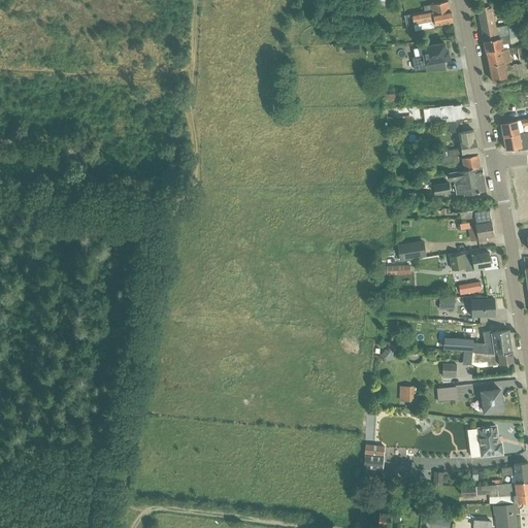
[(475,0),(477,8),(479,8),(482,25),(485,41),(509,36),(508,29),(507,25),(501,26),(495,27),(495,25),(495,23),(494,17),(493,12),(492,5),(490,0),(475,0)]
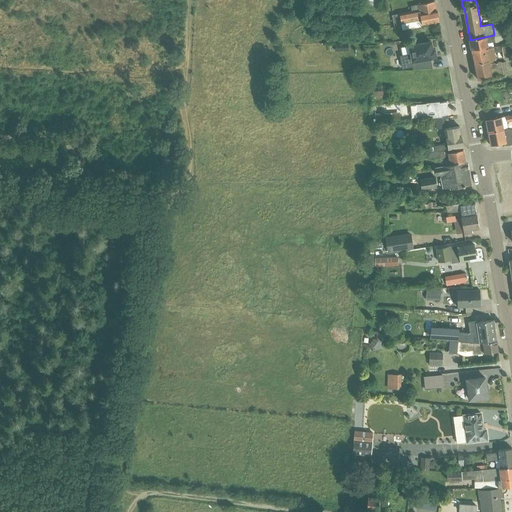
[(411,11),(392,15),(394,24),(395,28),(402,26),(403,30),(422,26),(422,25),(424,24),(439,22),(435,1),(410,6),(411,11)]
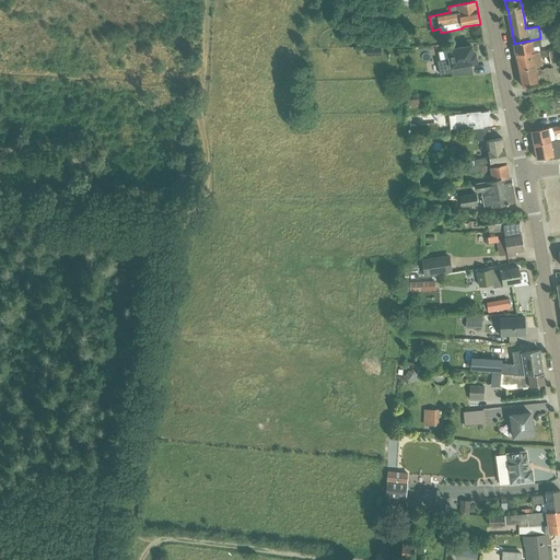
[(540,38),(514,44),(515,55),(533,51),(533,47),(541,46),(541,45),(540,41),(548,39),(551,38),(552,38),(549,24),(540,25),(538,26),(539,31),(540,38)]
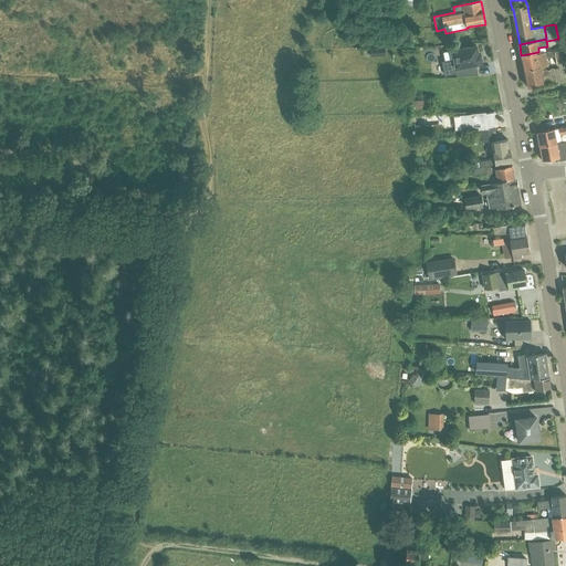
[(430,48),(421,45),(419,54),(429,56),(430,48)]
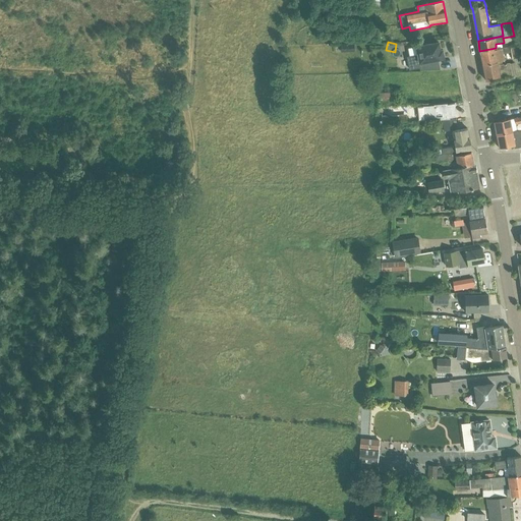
[(442,58),(444,57),(443,50),(441,51),(439,42),(430,44),(430,43),(425,44),(425,45),(416,47),(418,55),(408,57),(408,58),(410,68),(410,69),(420,67),(420,69),(440,69),(438,59),(442,58)]
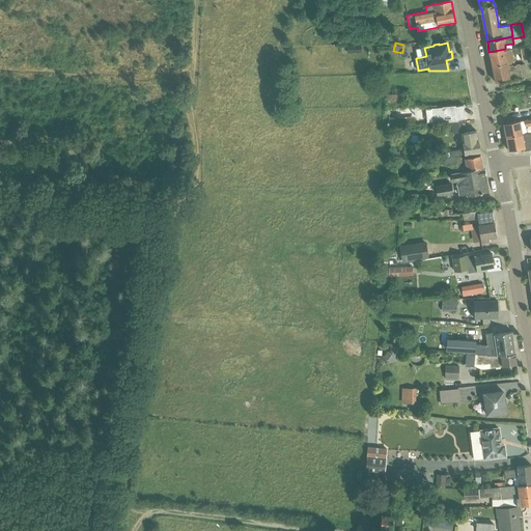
[(527,48),(520,49),(520,48),(490,54),(496,83),(523,78),(527,77),(524,64),(520,65),(520,64),(507,66),(507,63),(513,62),(512,55),(521,54),(523,61),(530,60),(530,45),(527,46),(527,48)]
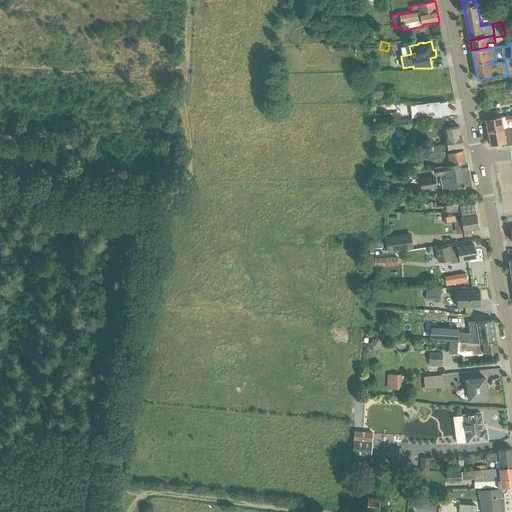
[(446,102),(439,103),(439,102),(427,103),(427,104),(417,105),(411,105),(412,118),(418,118),(441,117),(445,116),(444,110),(446,110),(446,102)]
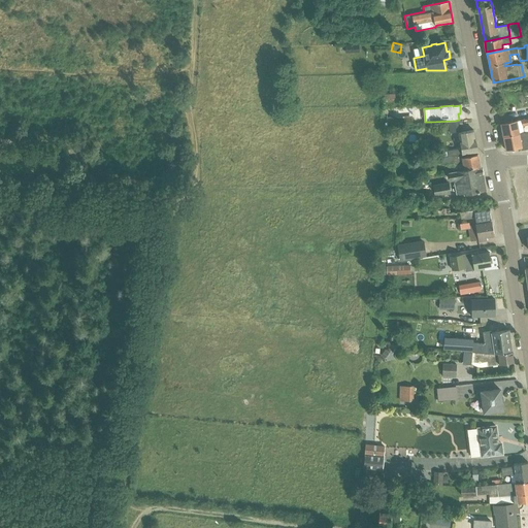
[(504,137),(524,133),(523,126),(527,125),(527,117),(527,118),(527,119),(522,121),(522,120),(502,124),(504,137)]
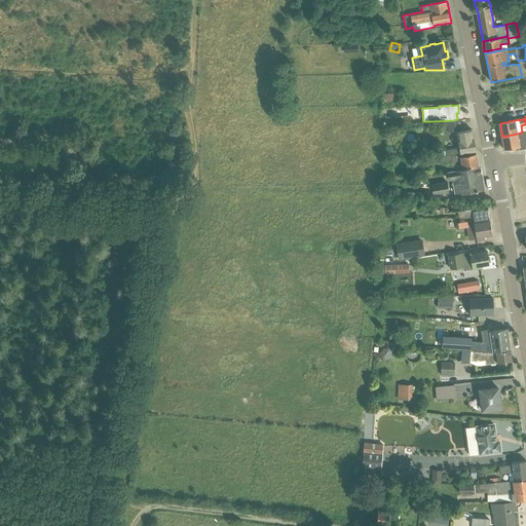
[(446,150),(447,155),(447,156),(459,154),(476,151),(473,130),(460,133),(457,119),(451,120),(453,134),(456,133),(459,148),(446,150)]
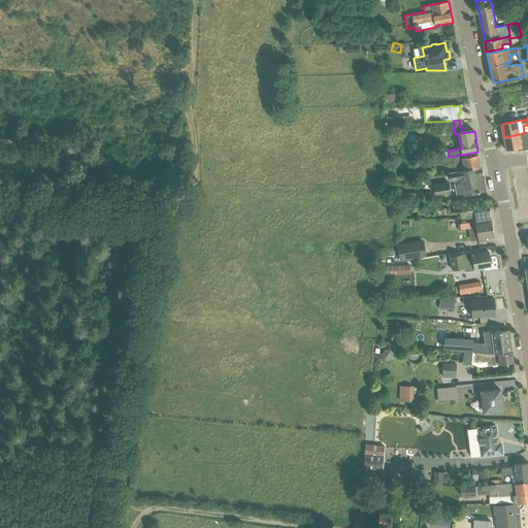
[(527,132),(524,133),(520,134),(504,137),(507,150),(522,146),(523,149),(527,147),(527,146),(527,132)]
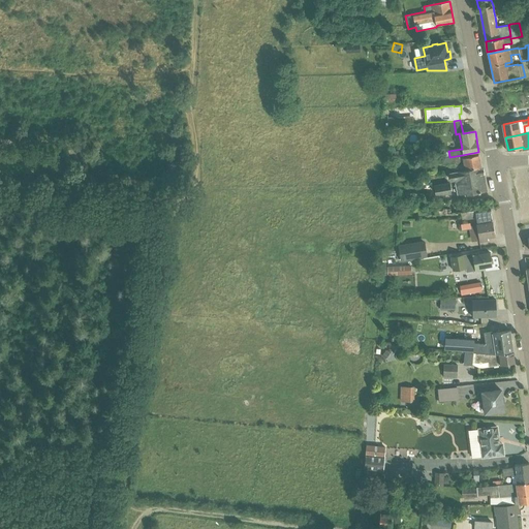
[(449,157),(442,158),(443,165),(455,163),(456,165),(457,172),(465,170),(481,167),(479,155),(463,158),(462,155),(449,157)]
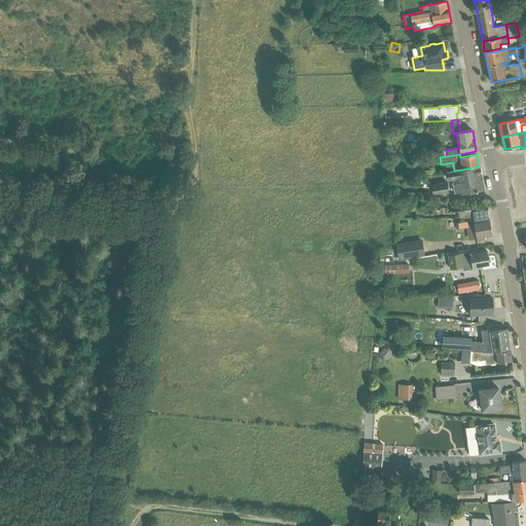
[(479,166),(462,170),(454,171),(447,172),(449,179),(453,178),(455,193),(462,192),(463,193),(484,190),(483,181),(481,181),(479,166)]
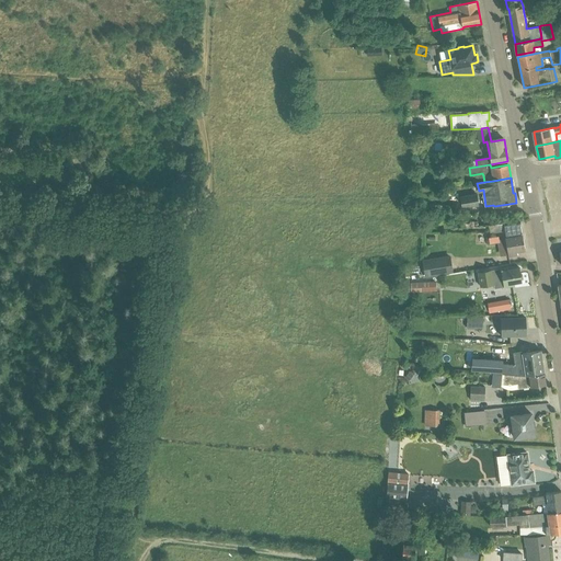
[(428,193),(427,202),(445,203),(445,194),(428,193)]
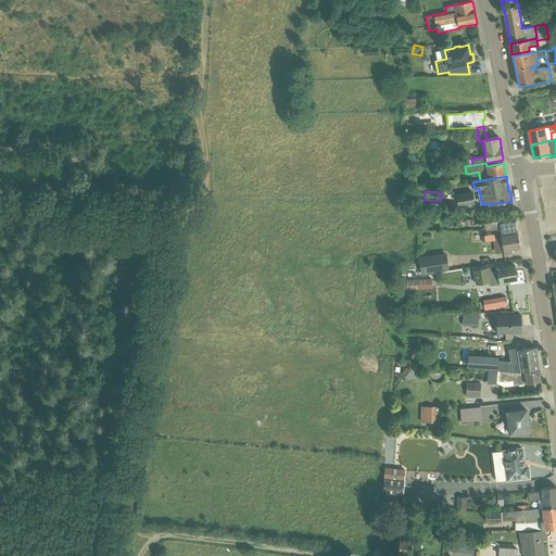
[(458,204),(474,201),(472,192),(457,196),(458,204)]
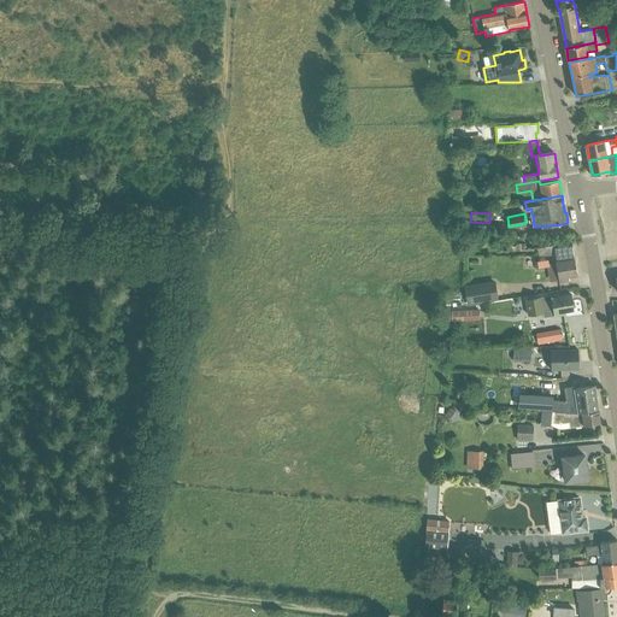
[(556,247),(554,245),(539,247),(540,256),(552,254),(552,253),(556,253),(557,259),(574,256),(573,245),(556,247)]
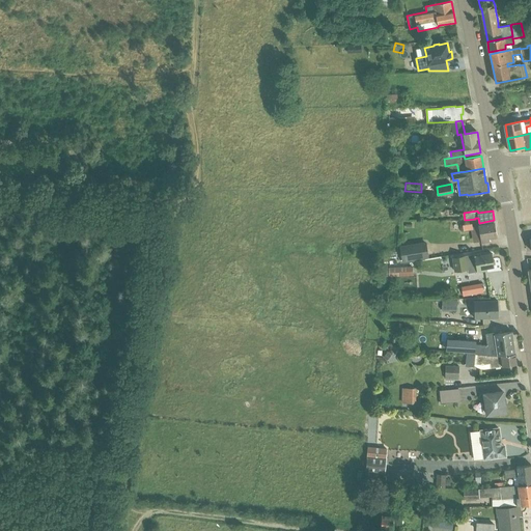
[(495,223),(479,225),(481,242),(481,243),(490,241),(490,239),(497,236),(495,223)]
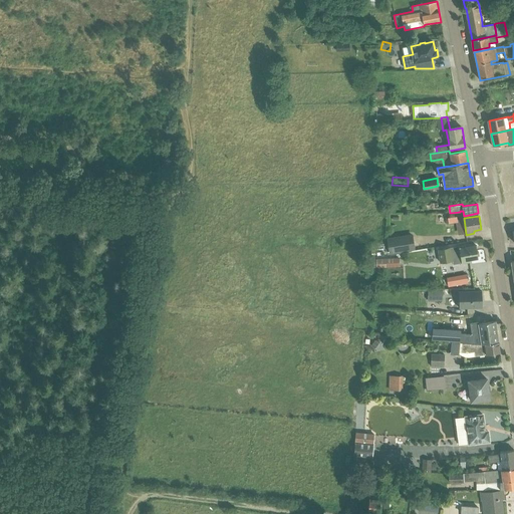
[(414,243),(413,236),(405,237),(389,239),(390,244),(391,252),(407,250),(415,248),(414,243)]
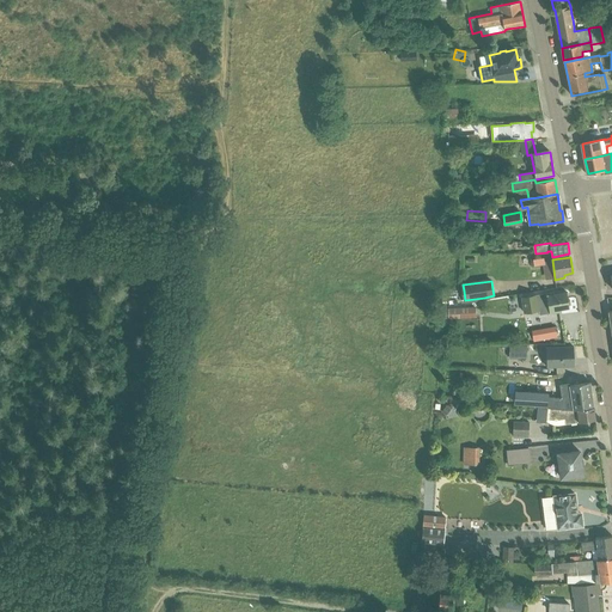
[(560,310),(569,308),(567,292),(555,294),(555,292),(521,298),(525,313),(538,311),(539,313),(550,311),(550,314),(560,312),(560,310)]
